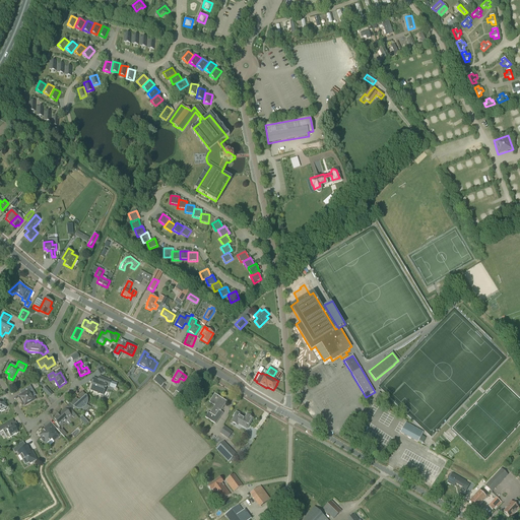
[(112,381),(100,376),(98,381),(93,379),(92,382),(94,382),(91,390),(104,394),(105,391),(104,390),(105,388),(106,388),(107,386),(109,387),(112,381)]
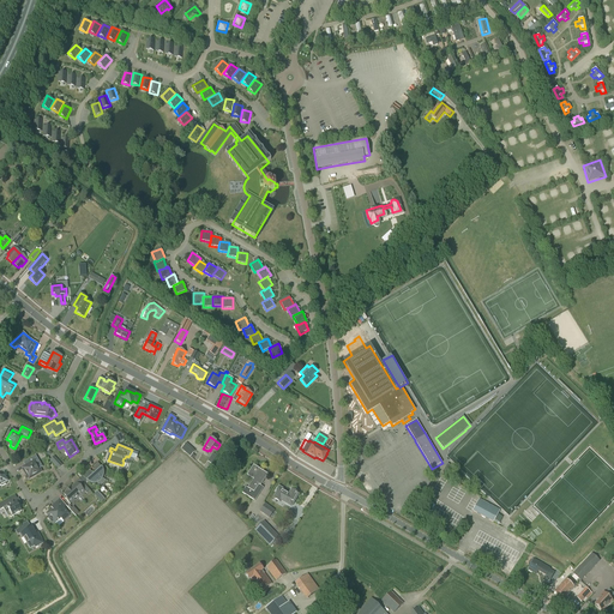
[(30,463),(23,468),(29,479),(41,471),(40,469),(42,467),(36,456),(28,459),(30,463)]
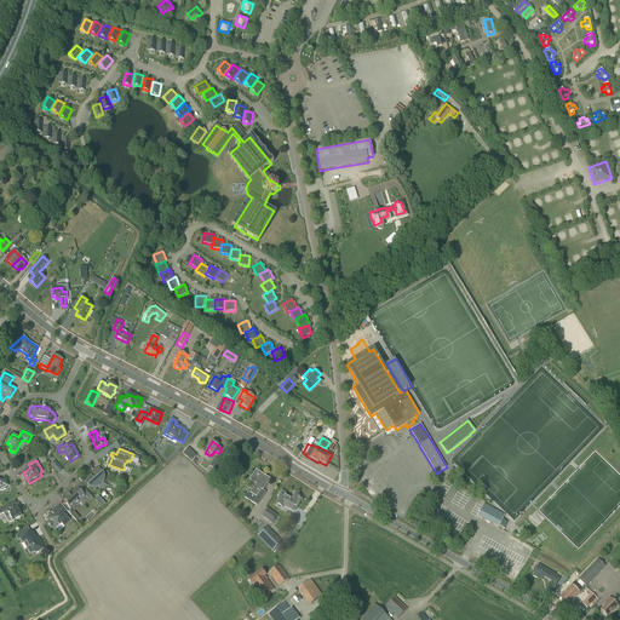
[(59,474),(63,470),(55,461),(51,465),(59,474)]
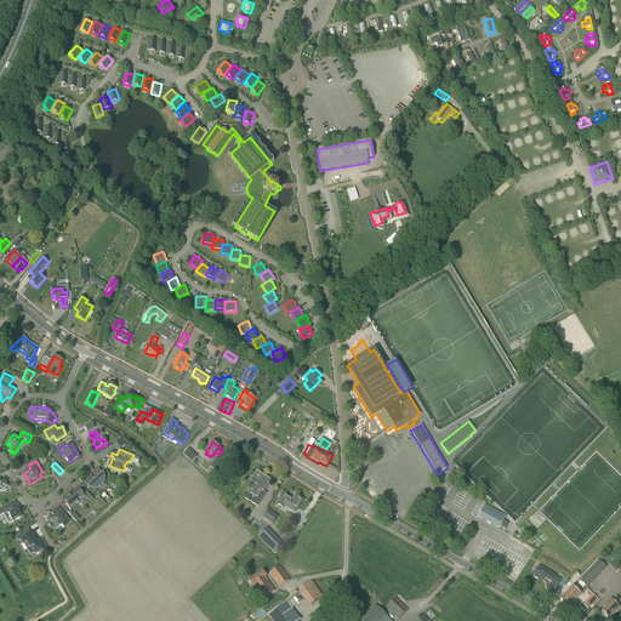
[(96,489),(98,489),(101,486),(103,484),(104,482),(104,478),(104,476),(103,473),(98,468),(92,473),(97,478),(95,479),(91,476),(84,482),(87,486),(90,489),(93,489),(96,489)]
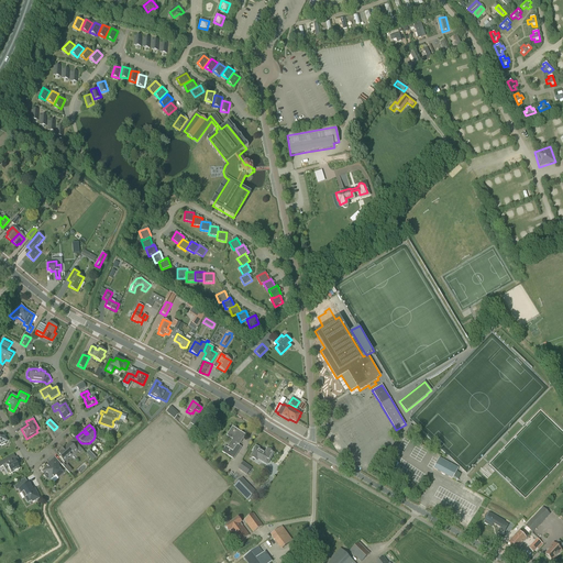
[(234,428),(232,427),(228,434),(233,438),(228,448),(225,446),(222,452),(233,460),(242,448),(239,445),(245,435),(234,428)]
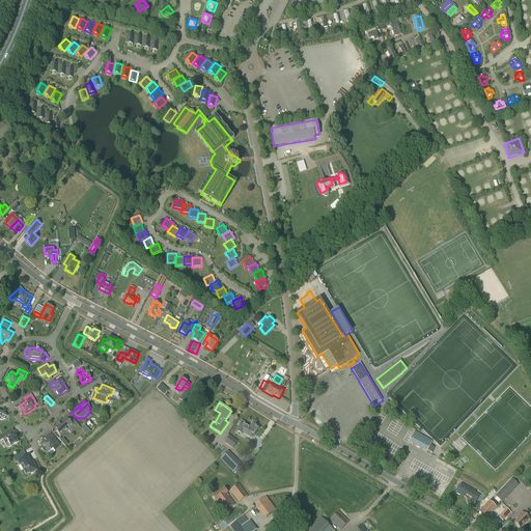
[(71,421),(66,417),(55,427),(57,429),(56,430),(60,436),(70,427),(71,428),(74,425),(75,427),(78,424),(73,419),(71,421)]
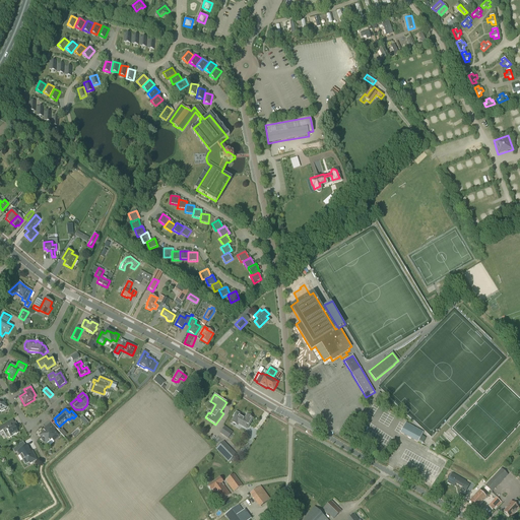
[(245,418),(239,414),(237,417),(235,416),(232,421),(239,425),(244,428),(245,426),(248,428),(253,418),(247,415),(245,418)]
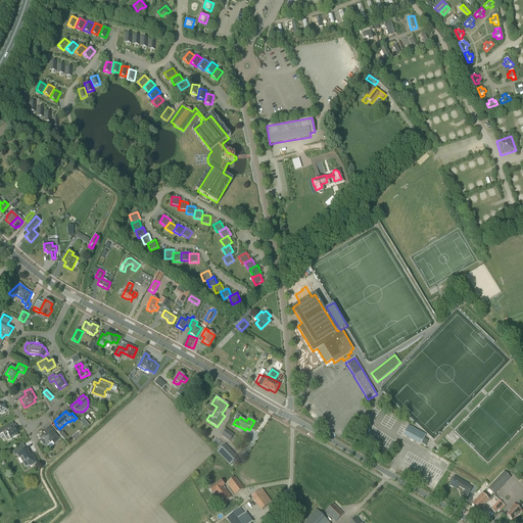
[(86,428),(89,425),(83,419),(80,421),(86,428)]
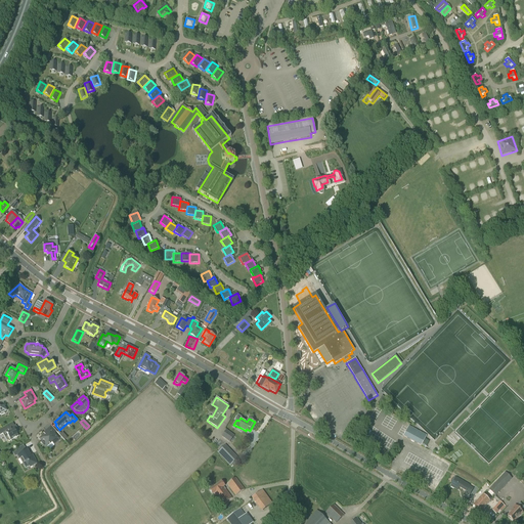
[(9,441),(11,440),(18,436),(15,431),(17,430),(15,426),(10,429),(8,426),(0,430),(0,435),(5,432),(7,436),(6,438),(7,441),(8,440),(9,441)]
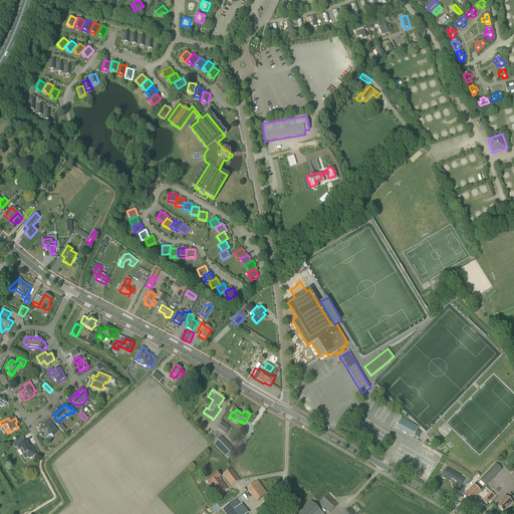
[(413,438),(419,428),(401,418),(396,428),(413,438)]
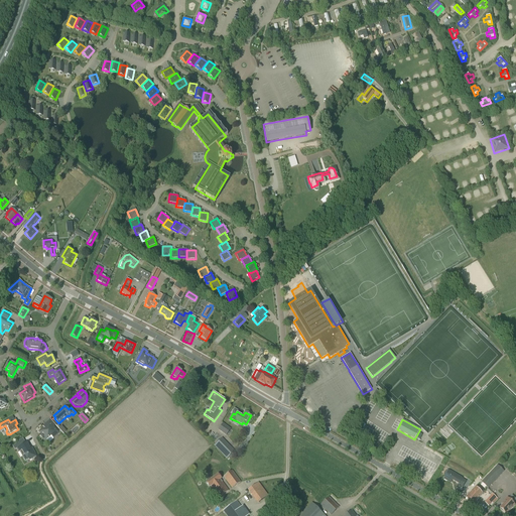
[(53,438),(59,433),(53,427),(55,426),(49,420),(42,426),(43,427),(38,431),(41,434),(40,435),(41,436),(42,437),(43,436),(44,436),(47,439),(51,435),(53,438)]
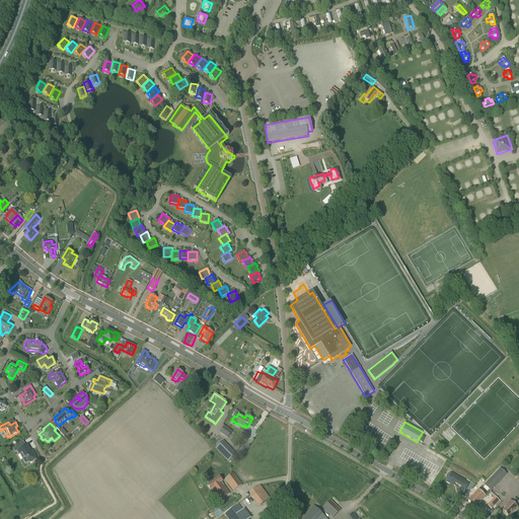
[(226,437),(231,431),(224,426),(219,432),(226,437)]
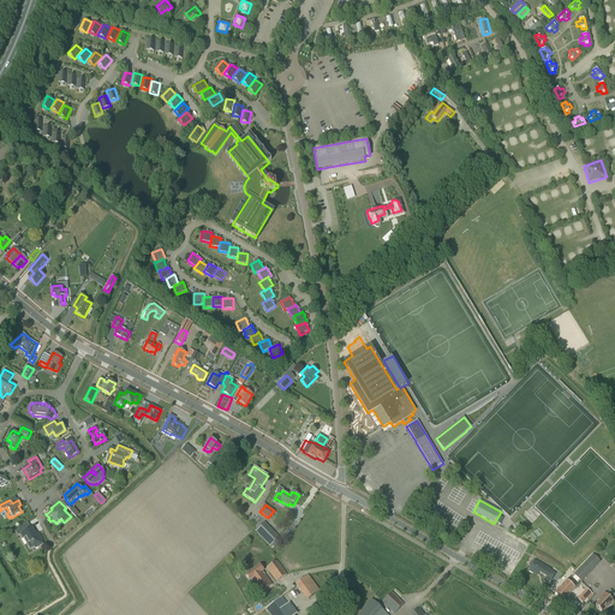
[(270,547),(280,538),(264,523),(255,531),(270,547)]
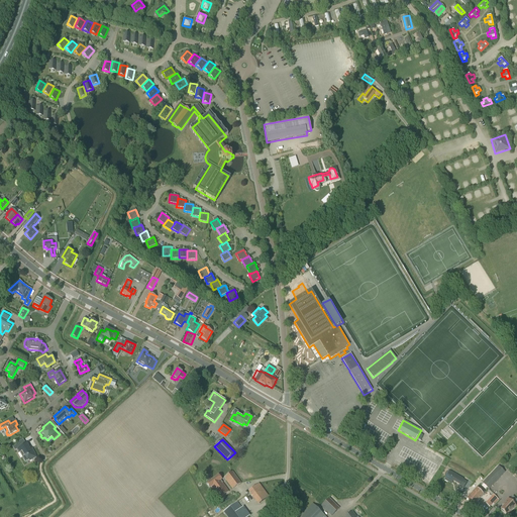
[(32,460),(33,459),(36,457),(34,454),(35,454),(31,448),(30,449),(27,443),(20,447),(18,443),(13,447),(15,450),(17,449),(19,453),(20,452),(25,462),(29,460),(30,461),(30,460),(31,461),(32,460)]
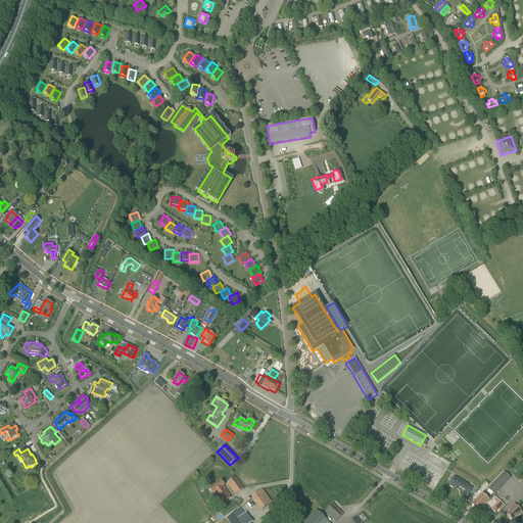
[(496,480),(503,486),(511,477),(505,472),(496,480)]
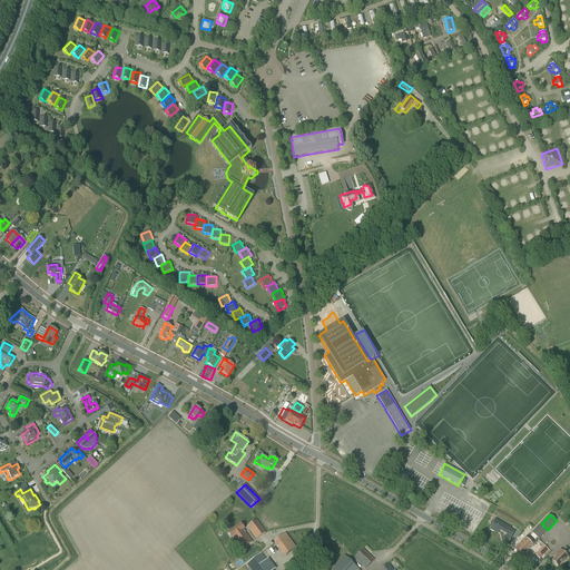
[(495,520),(494,519),(493,520),(491,523),(492,524),(490,529),(495,532),(498,530),(505,534),(505,537),(510,539),(514,531),(510,529),(511,528),(495,520)]
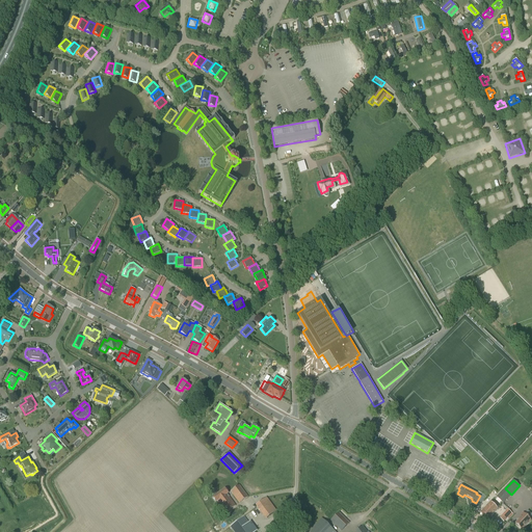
[(232,494),(239,504),(247,498),(248,497),(239,485),(230,491),(232,494)]
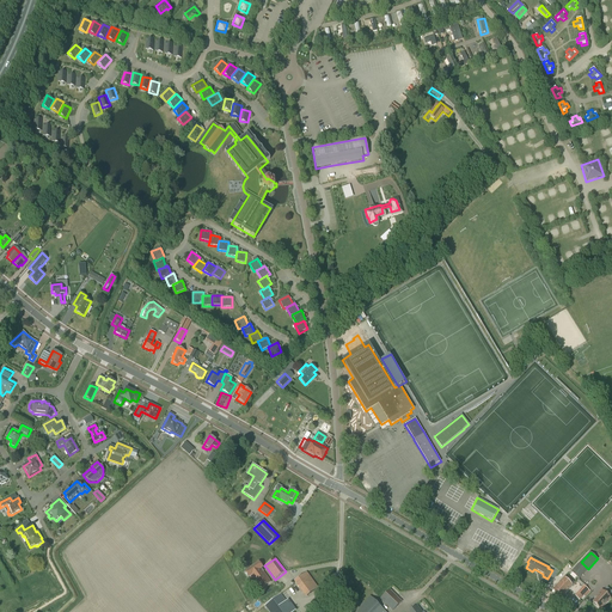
[(250,568),(245,573),(249,577),(250,576),(254,581),(255,580),(258,577),(254,573),(257,571),(258,573),(262,570),(261,569),(263,568),(258,562),(254,567),(250,568)]
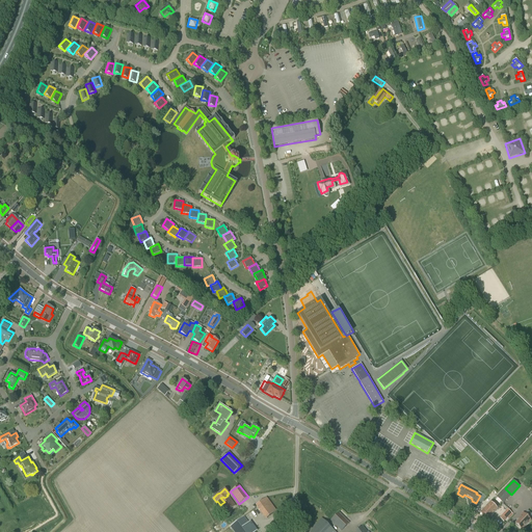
[(503,503),(511,495),(505,488),(497,497),(503,503)]
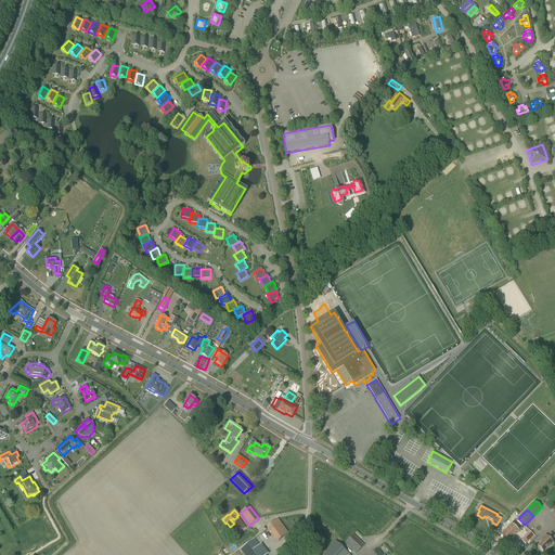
[(231,526),(237,534),(246,528),(237,517),(234,519),(233,518),(230,519),(234,524),(231,526)]
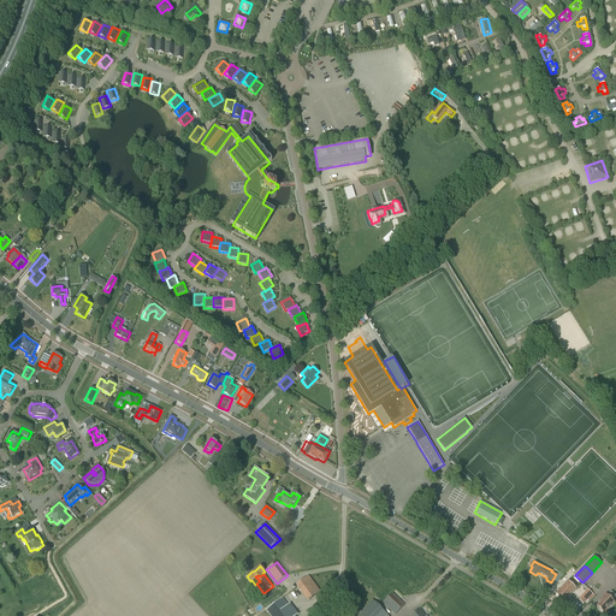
[(570,590),(573,592),(578,587),(574,585),(573,586),(568,581),(562,587),(566,591),(568,590),(569,591),(570,590)]
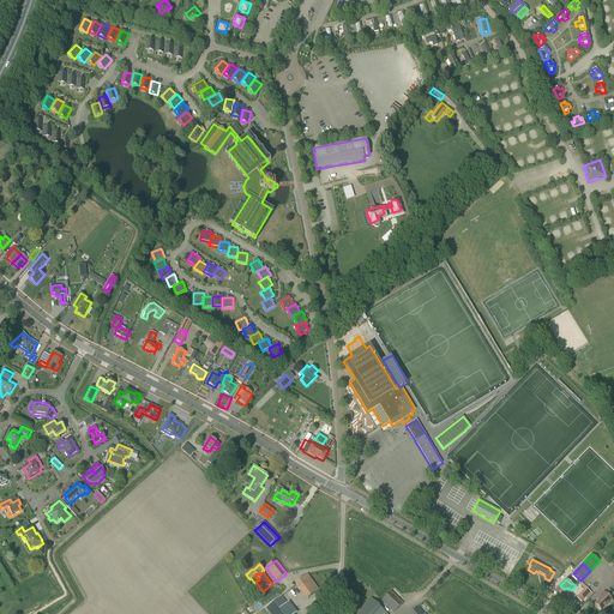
[(308,582),(302,587),(308,594),(309,596),(315,591),(308,582)]
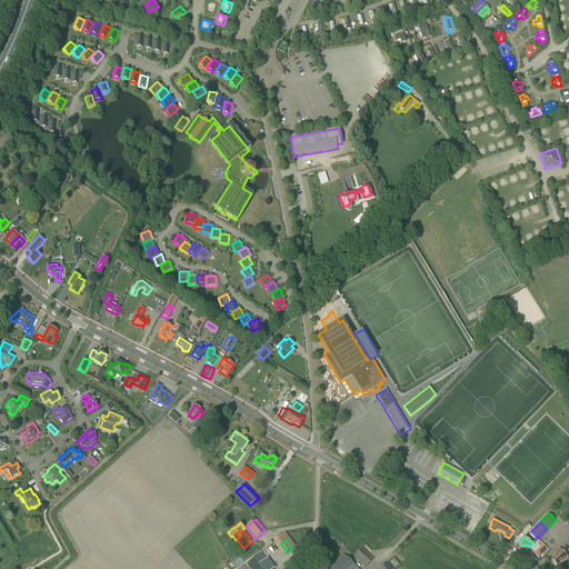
[(520,556),(529,547),(527,545),(526,546),(525,545),(522,546),(519,542),(513,549),(520,556)]
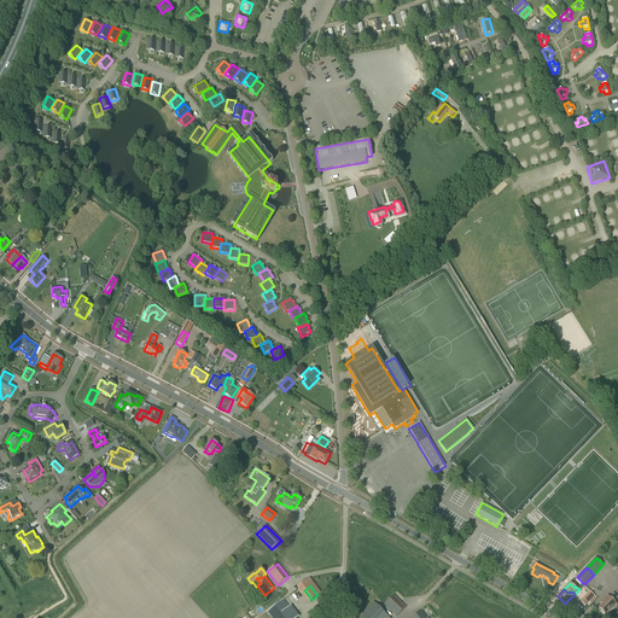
[(590,604),(596,598),(590,592),(581,601),(586,606),(589,602),(590,604)]
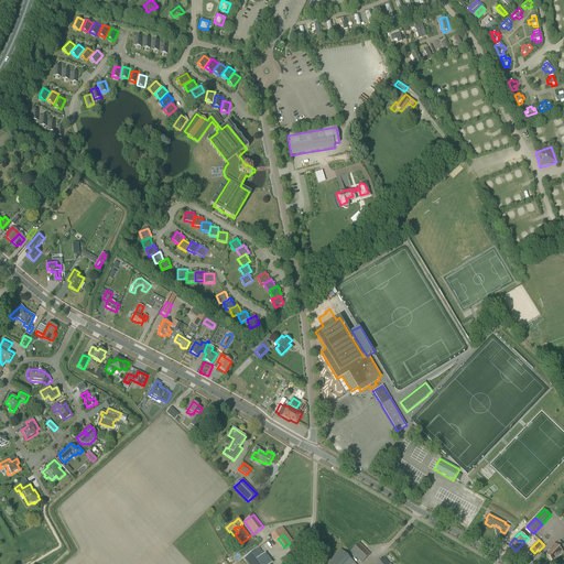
[(361,563),(370,554),(359,543),(350,552),(361,563)]
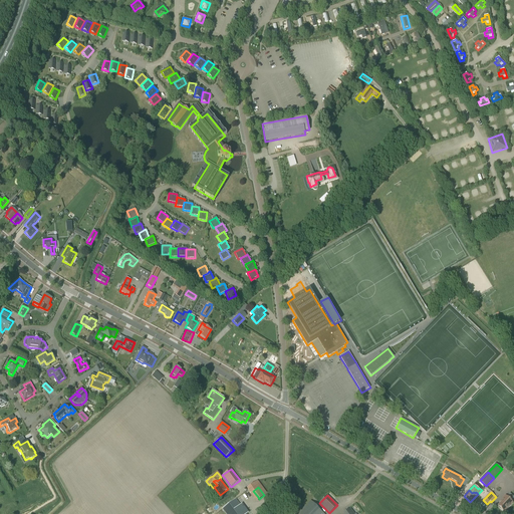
[(502,499),(503,501),(498,506),(504,512),(513,503),(510,500),(513,498),(510,495),(507,497),(505,496),(502,499)]
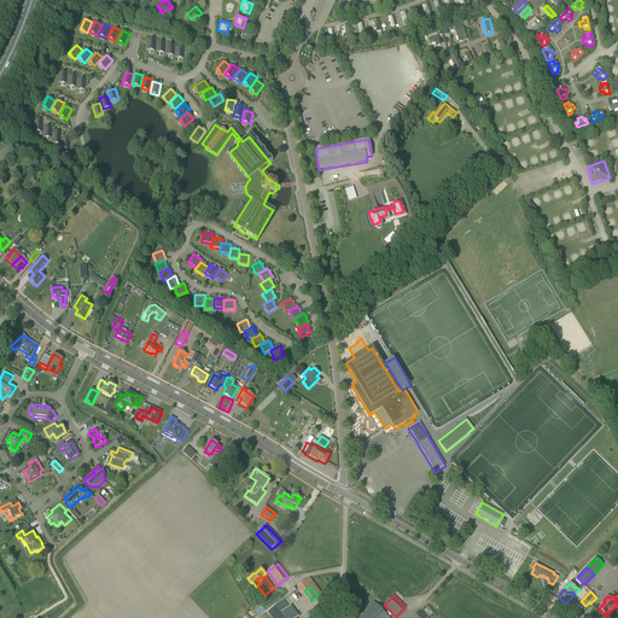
[(296,617),(284,600),(267,612),(270,617),(296,617)]
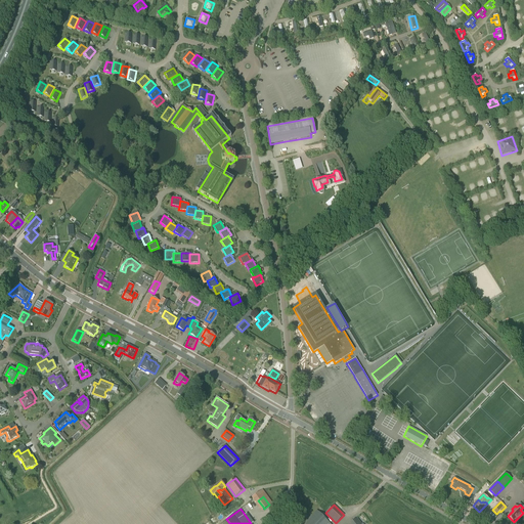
[(330,523),(317,511),(303,523),(330,523)]
